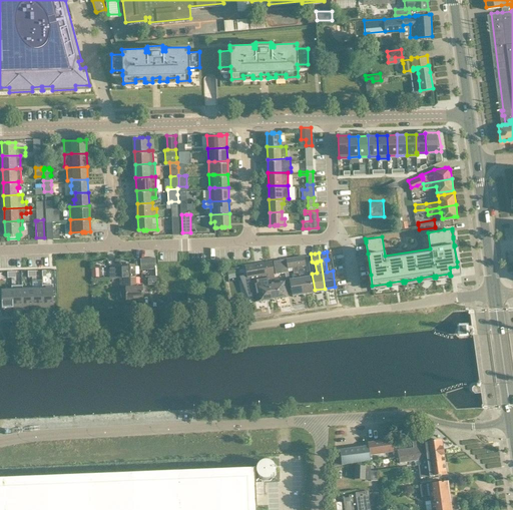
[(301,255),(296,256),(297,265),(298,265),(303,292),(313,290),(312,281),(311,274),(305,275),(304,268),(303,264),(306,263),(305,255),(301,255)]
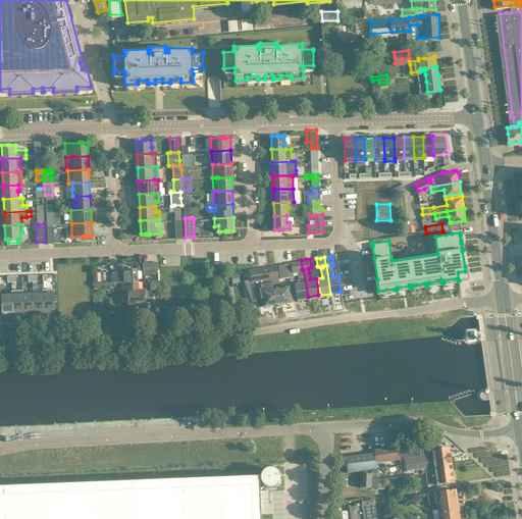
[(158,260),(150,260),(151,271),(158,270),(159,270),(158,265),(158,260)]
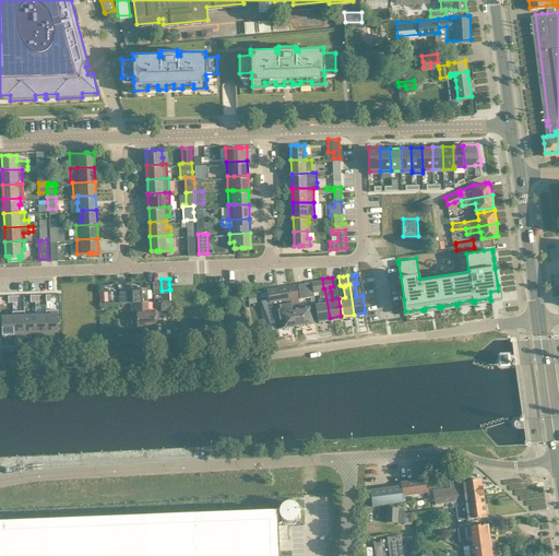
[(313,280),(312,280),(313,290),(319,288),(319,293),(321,302),(316,303),(317,309),(319,320),(330,318),(324,288),(323,288),(322,279),(320,279),(313,280)]
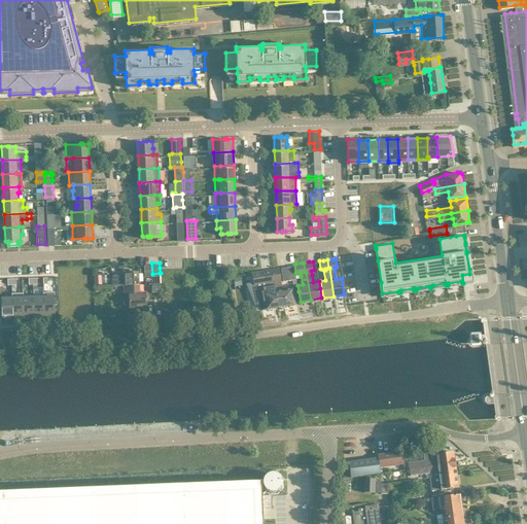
[(294,264),(287,265),(290,278),(292,278),(296,277),(295,273),(294,264)]
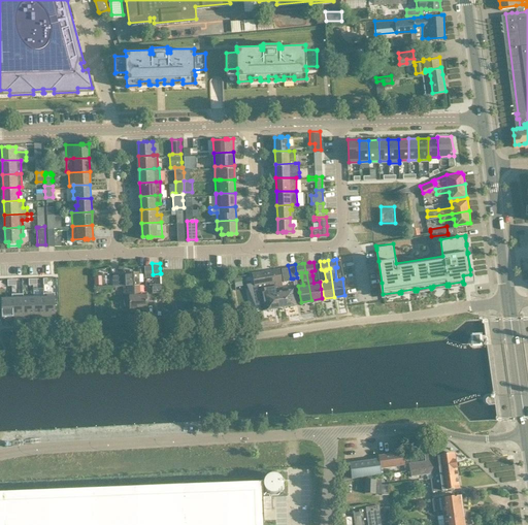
[(288,265),(282,266),(284,280),(291,279),(288,265)]
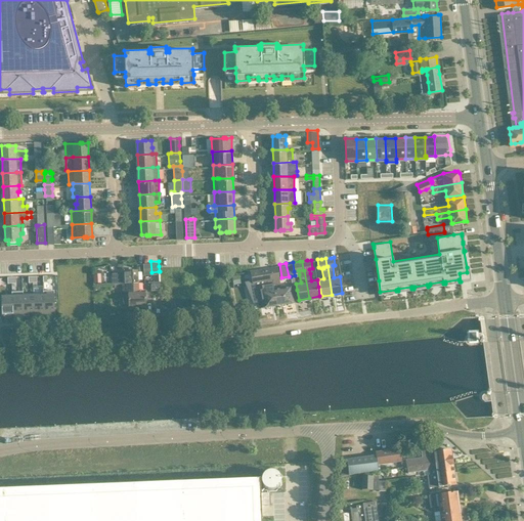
[(277,265),(270,266),(273,283),(279,281),(279,278),(277,265)]
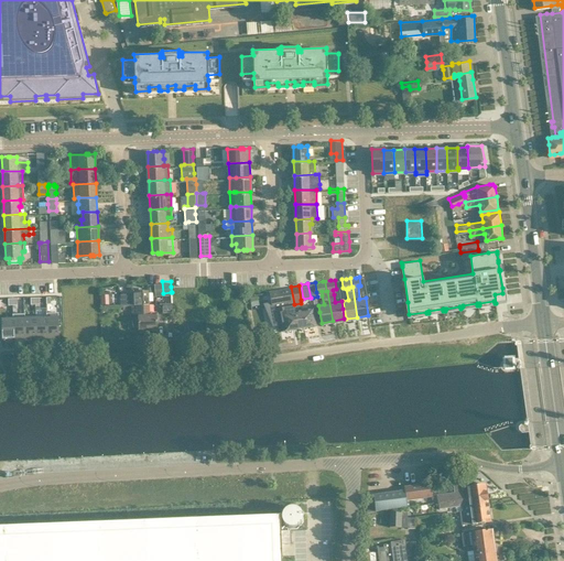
[(132,294),(121,294),(122,303),(132,303),(138,303),(149,303),(148,289),(139,289),(138,287),(131,287),(131,292),(132,294)]
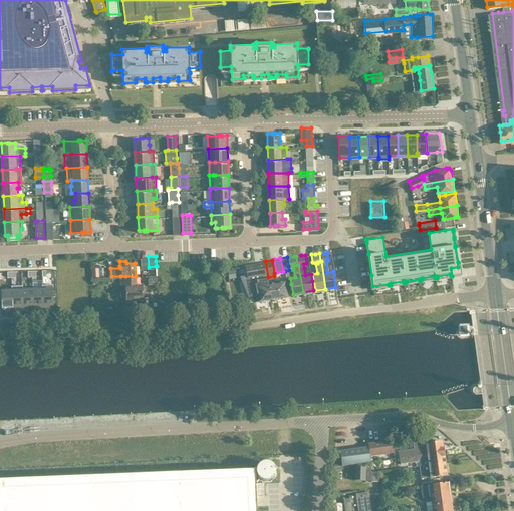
[(265,261),(246,264),(248,273),(248,277),(247,278),(250,295),(257,293),(257,294),(258,299),(271,297),(269,281),(268,277),(265,261)]
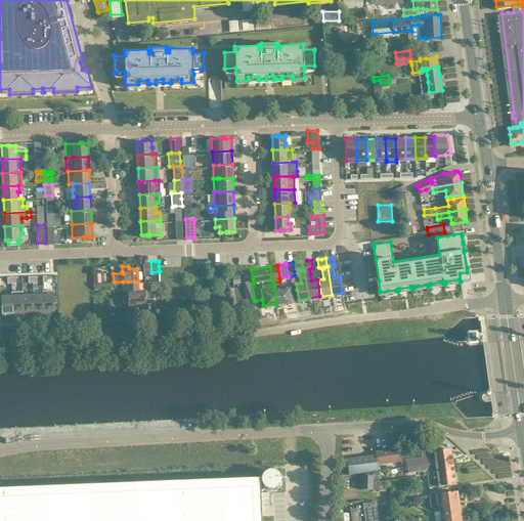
[(160,279),(150,279),(151,280),(151,289),(161,288),(160,280),(160,279)]
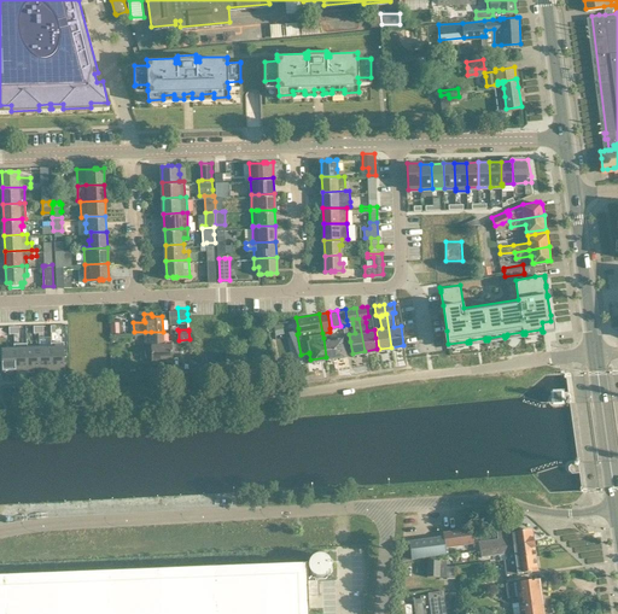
[(163,340),(163,332),(151,332),(152,360),(173,360),(172,340),(163,340)]
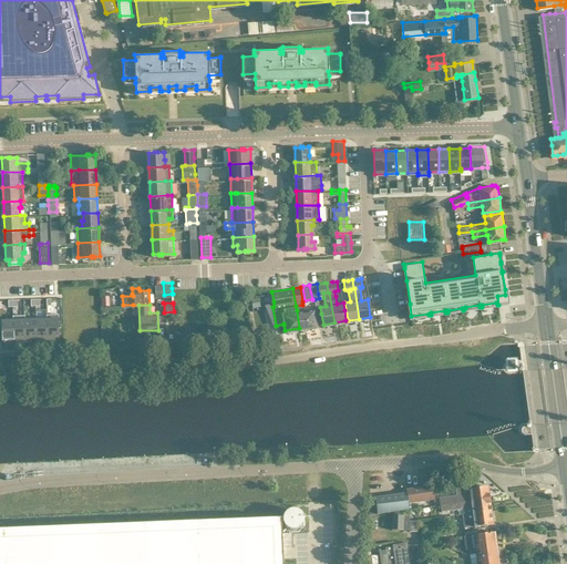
[(300,309),(297,310),(299,328),(319,325),(317,314),(316,307),(300,309)]
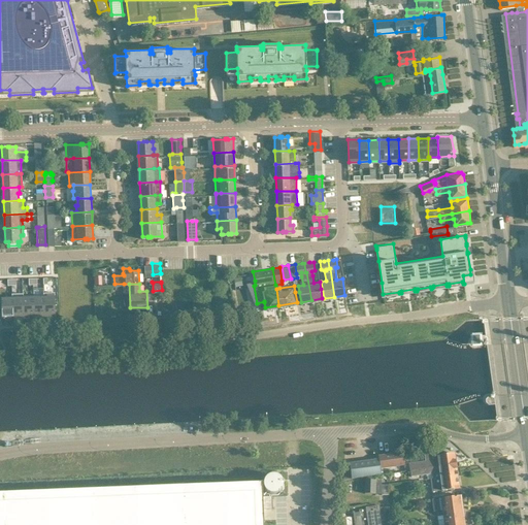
[(43,291),(43,293),(44,315),(56,315),(55,290),(43,291)]
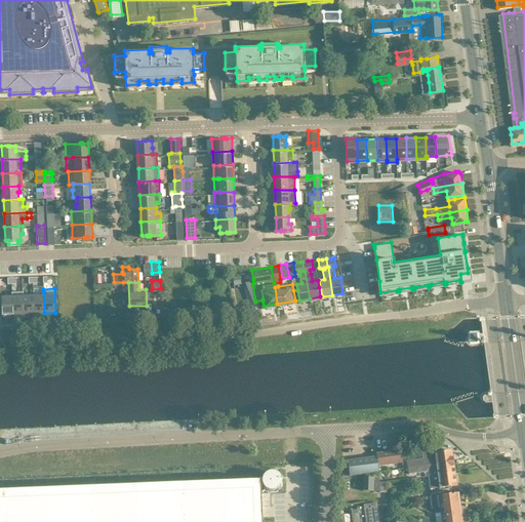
[(12,290),(11,290),(11,295),(12,295),(13,314),(24,314),(23,292),(24,292),(23,290),(12,290)]
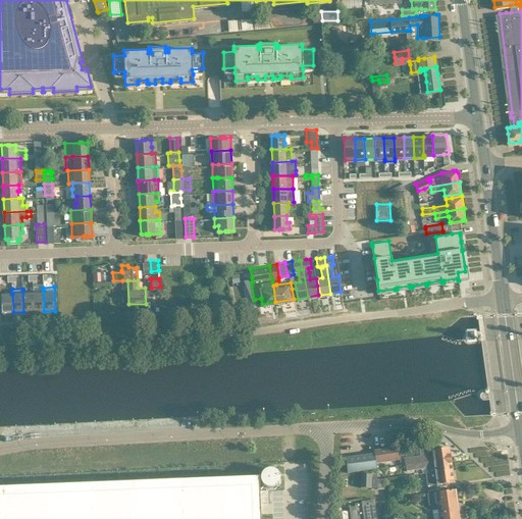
[(43,290),(33,291),(34,311),(44,311),(43,290)]
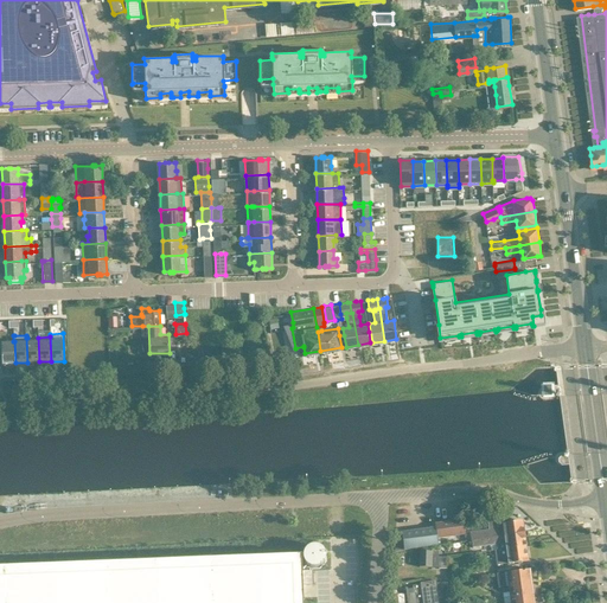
[(27,338),(26,338),(27,363),(39,361),(38,338),(27,338)]
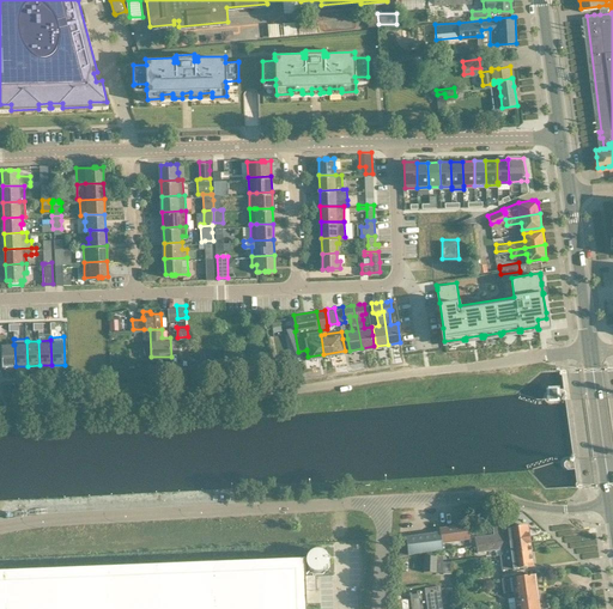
[(13,345),(1,345),(2,366),(16,366),(14,345),(13,345)]
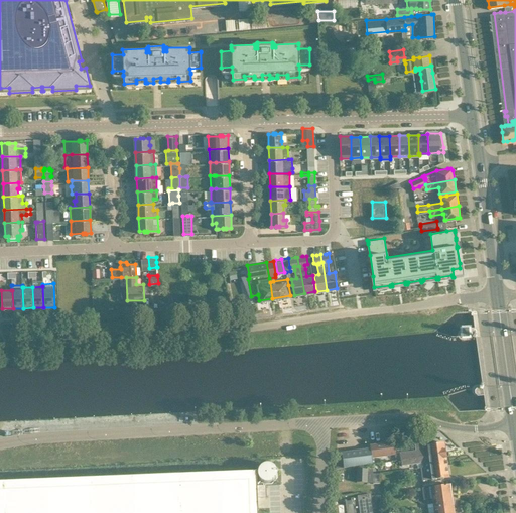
[(395,452),(394,439),(370,443),(370,446),(372,455),(395,452)]
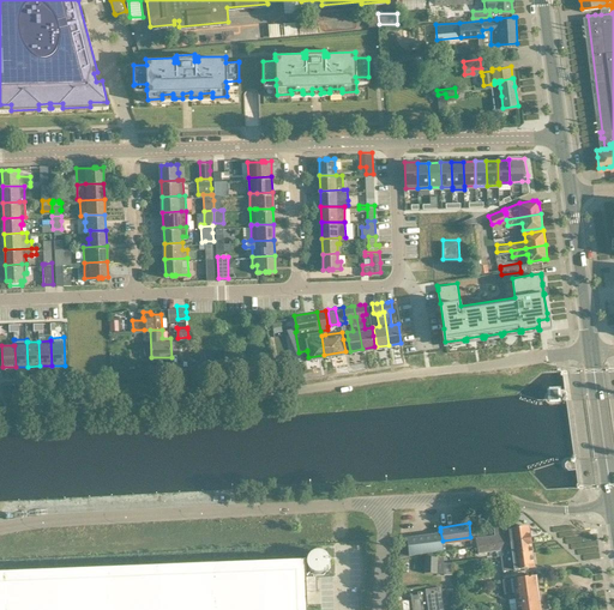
[(510,531),(475,536),(476,544),(477,544),(530,537),(529,524),(509,526),(510,531)]
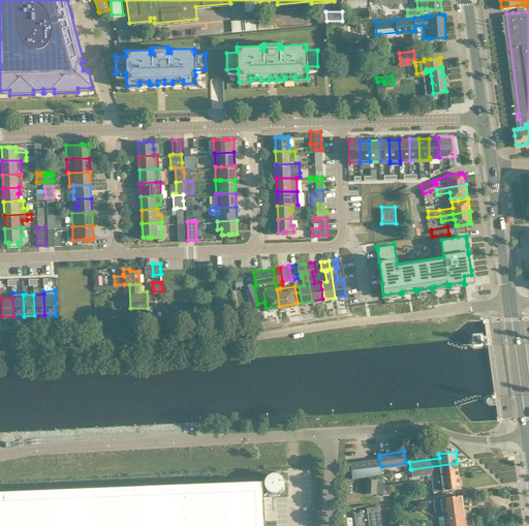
[(382,473),(381,466),(379,458),(350,462),(352,477),(382,473)]
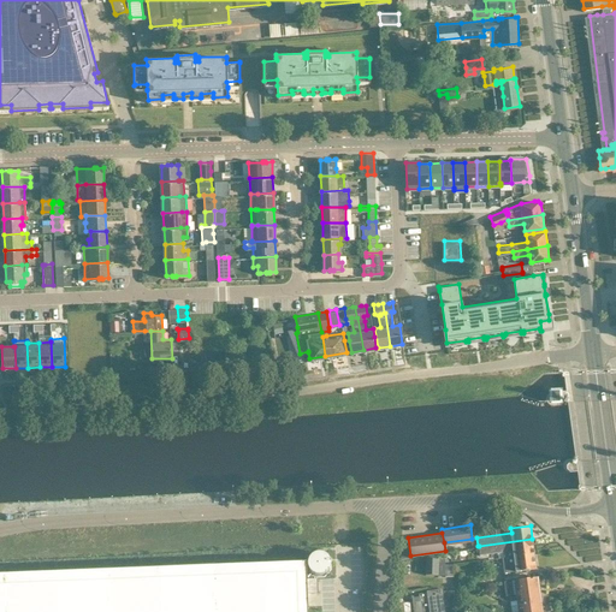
[(505,548),(505,554),(534,551),(532,539),(479,546),(479,552),(505,548)]
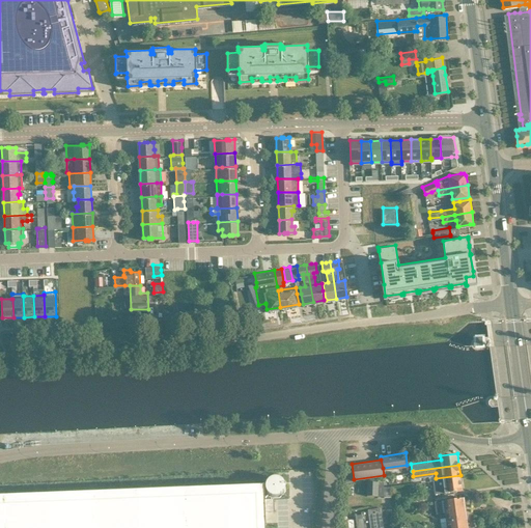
[(276,494),(280,492),(283,490),(284,487),(285,483),(285,480),(283,477),(281,474),(278,473),(275,472),(272,472),(269,473),(266,476),(264,479),(264,482),(264,487),(267,490),(269,492),(273,494),(276,494)]
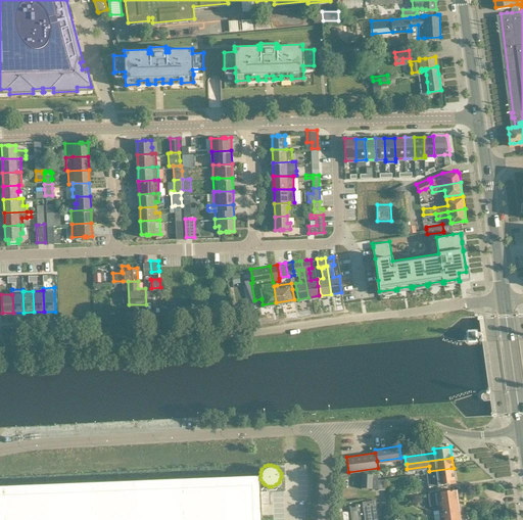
[(427,471),(429,484),(456,481),(454,468),(429,471),(427,471)]
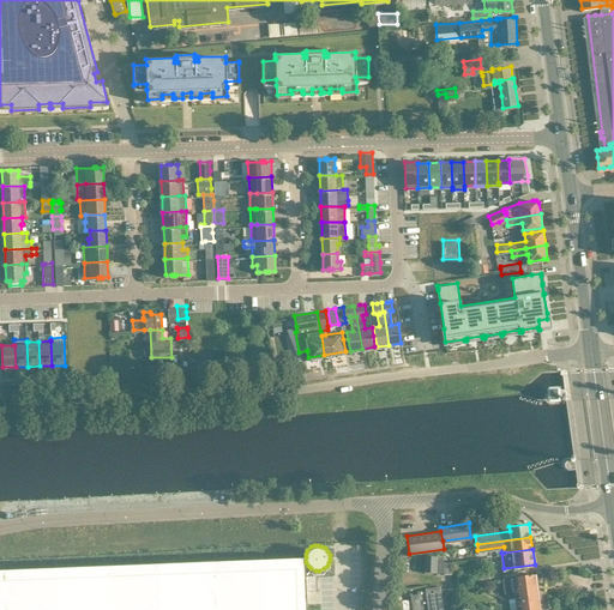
[(437,571),(437,555),(425,554),(425,571),(437,571)]
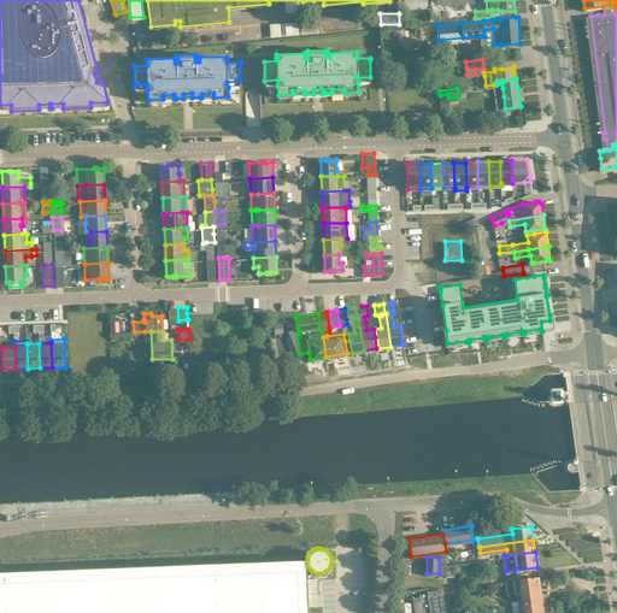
[(0,612),(309,612),(307,591),(318,591),(318,577),(307,578),(307,576),(306,561),(144,567),(0,573),(0,612)]
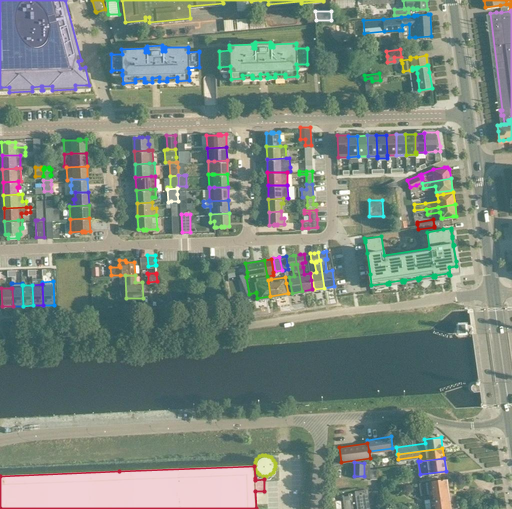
[(429,492),(423,493),(424,498),(430,498),(430,502),(449,499),(447,478),(437,479),(428,481),(429,492)]
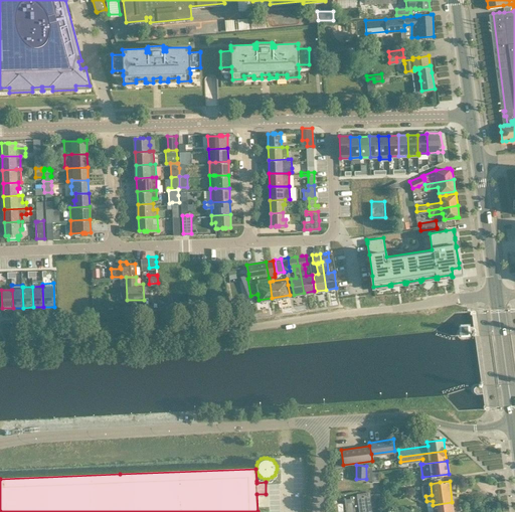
[(351,501),(345,502),(346,511),(372,511),(370,493),(370,491),(366,491),(356,493),(357,494),(350,495),(351,501)]
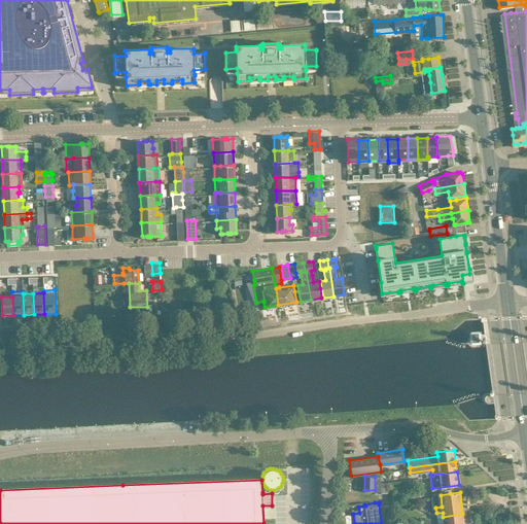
[(385,523),(389,523),(388,515),(392,515),(391,503),(379,504),(381,523),(385,523)]
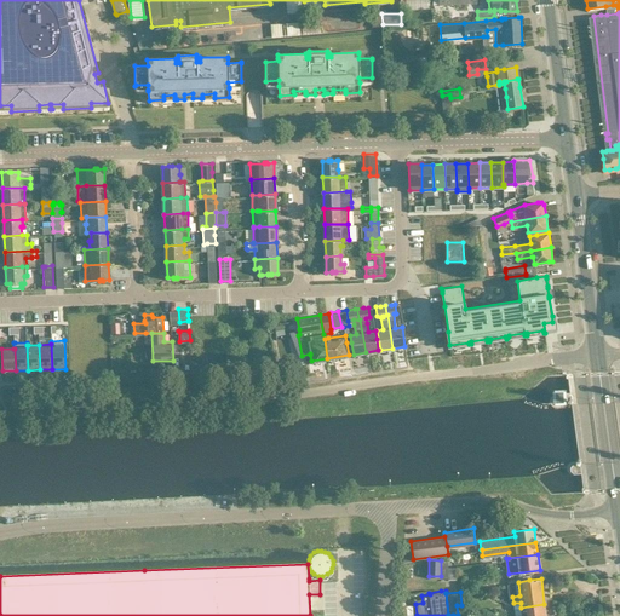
[(515,614),(504,615),(545,615),(545,606),(544,604),(521,608),(522,614),(515,614)]
